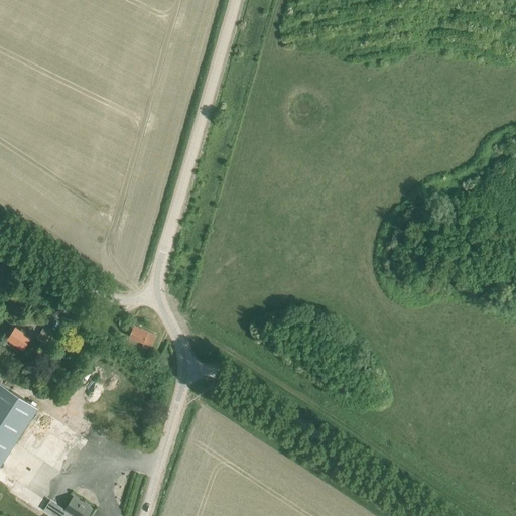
[(126,328),(125,330),(130,332),(129,336),(143,342),(149,345),(151,345),(155,335),(128,323),(126,328)]
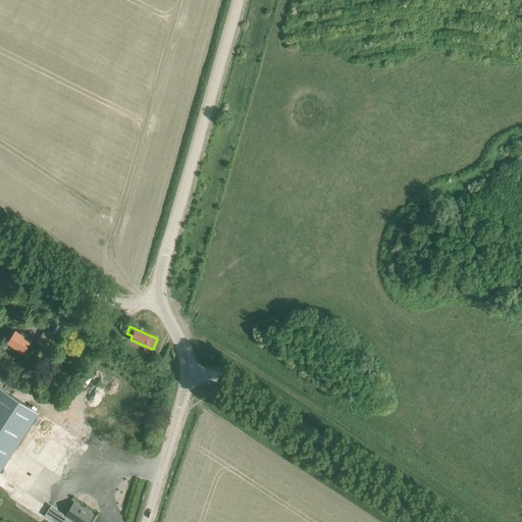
[(45,329),(37,343),(47,350),(56,337),(45,329)]
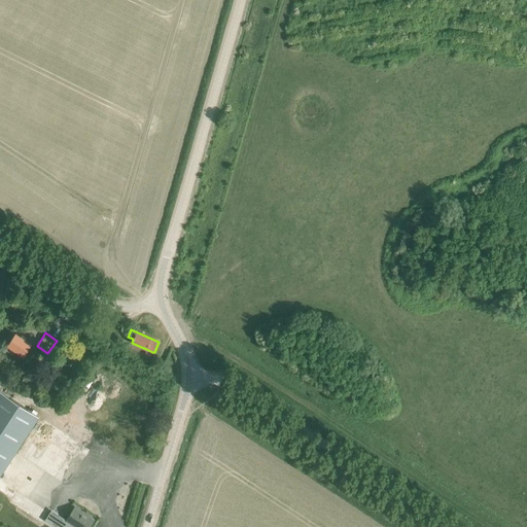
[(8,346),(24,356),(31,344),(15,334),(8,346)]
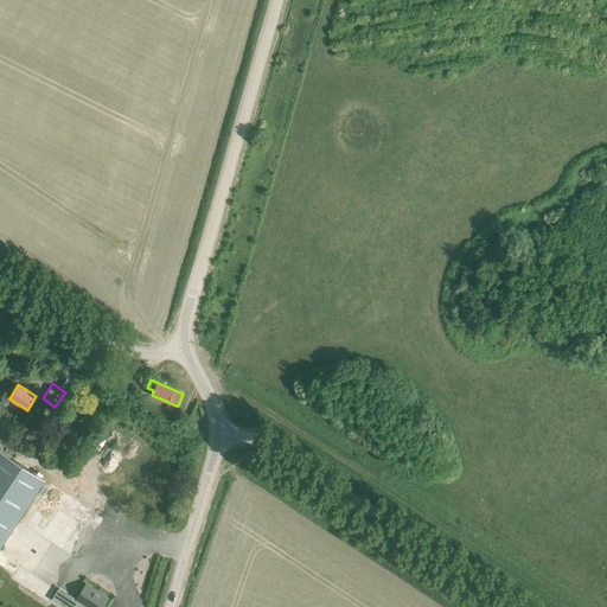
[(85,416),(91,409),(71,396),(65,404),(85,416)]
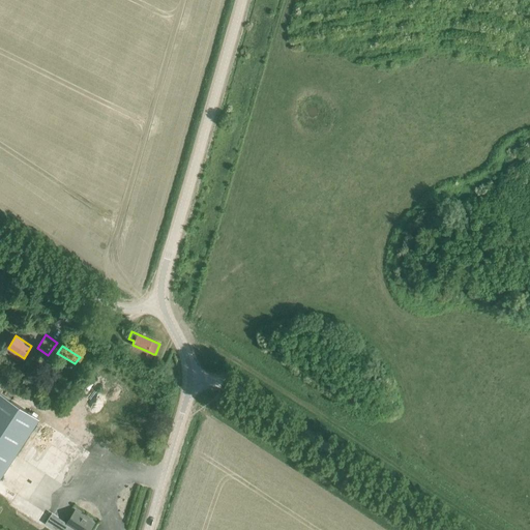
[(0,393),(0,478),(39,419),(0,393)]
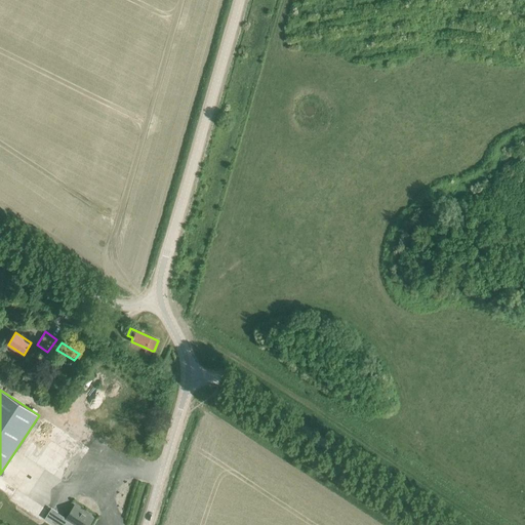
[(80,474),(94,450),(48,421),(44,428),(47,429),(41,438),(42,439),(37,447),(80,474)]
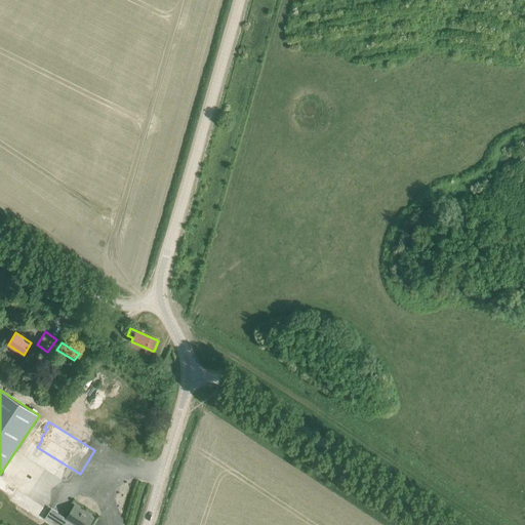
[(73,489),(82,478),(33,444),(25,456),(73,489)]
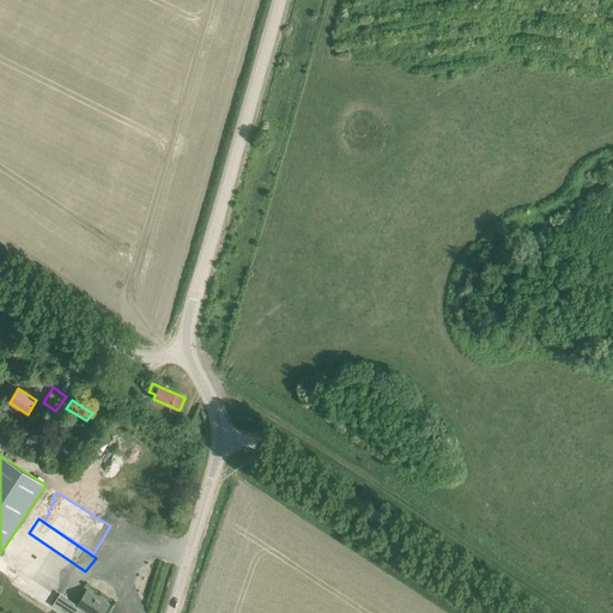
[(26,576),(24,581),(47,598),(50,593),(26,576)]
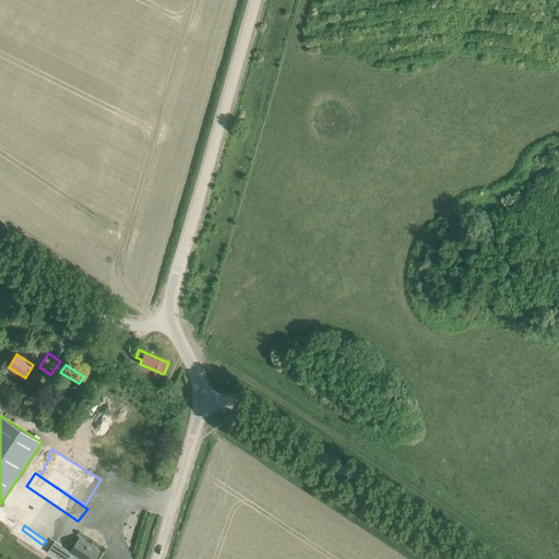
[(19,531),(13,538),(45,557),(49,549),(19,531)]
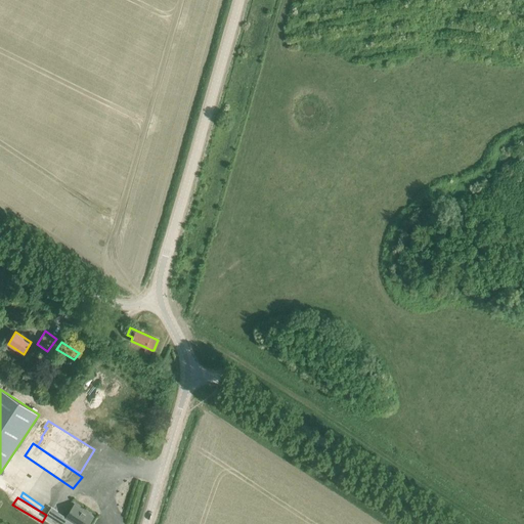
[(75,523),(88,523),(93,517),(74,506),(67,517),(76,523),(75,523)]
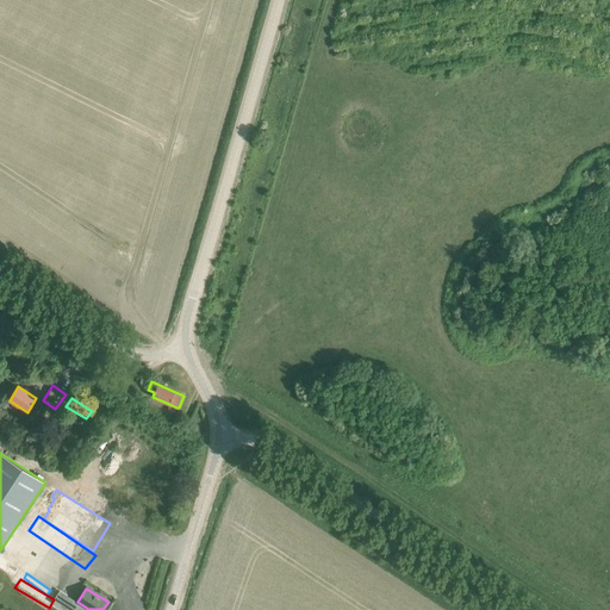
All buildings are outlined.
